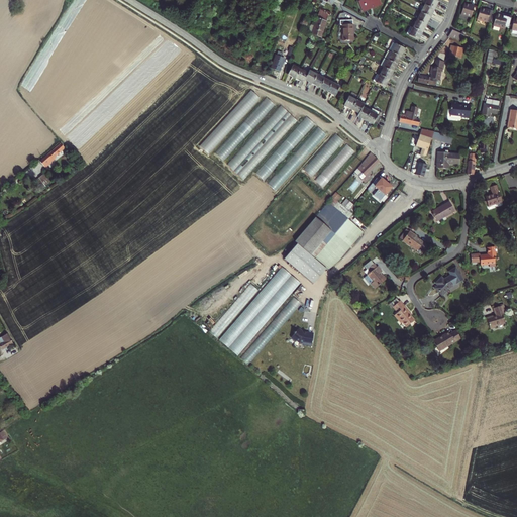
[(378,0),(360,0),(358,1),(362,12),(380,5),(378,0)]
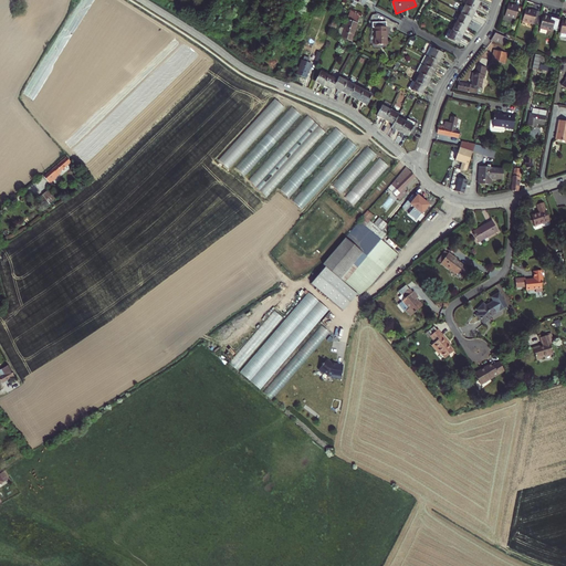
[(465,0),(462,7),(473,12),(478,4),(474,1),(470,0),(465,0)]
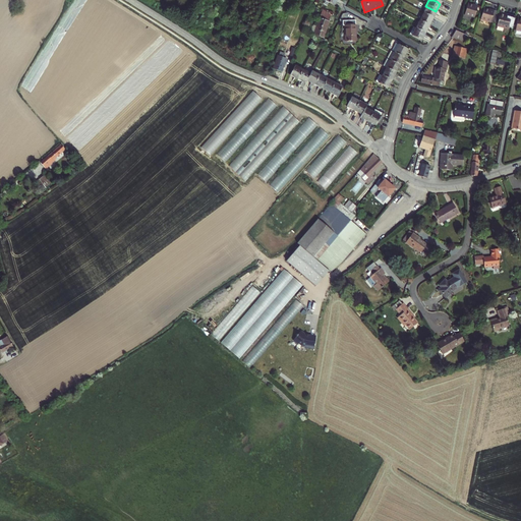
[(475,6),(466,4),(462,16),(472,19),(475,6)]
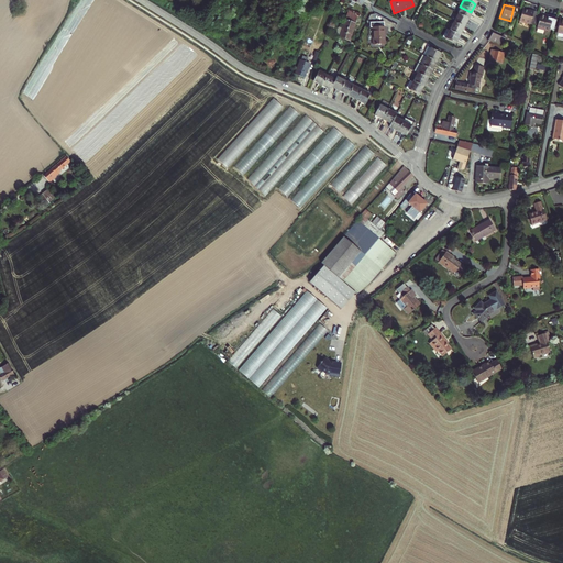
[(455,14),(466,20),(471,12),(460,7),(455,14)]
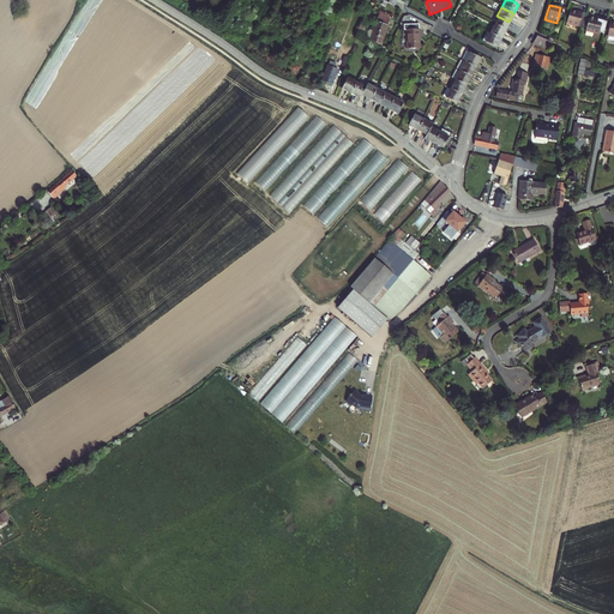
[(579,13),(567,10),(564,24),(575,28),(579,13)]
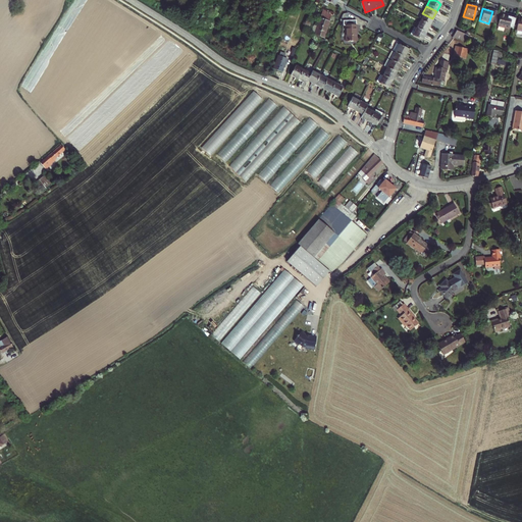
[(325,13),(314,13),(314,24),(310,24),(309,33),(313,33),(313,34),(324,35),(325,13)]
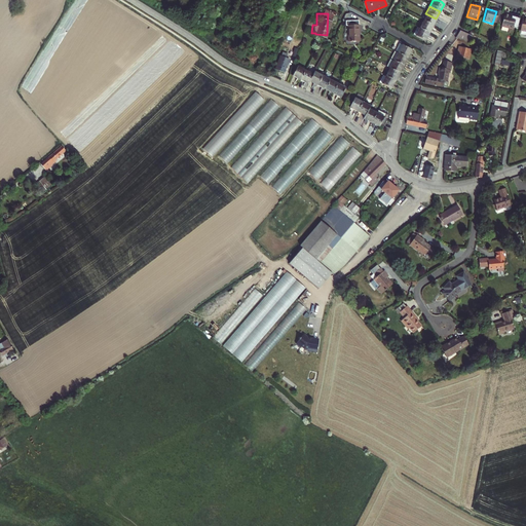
[(421,21),(431,27),(436,19),(425,13),(421,21)]
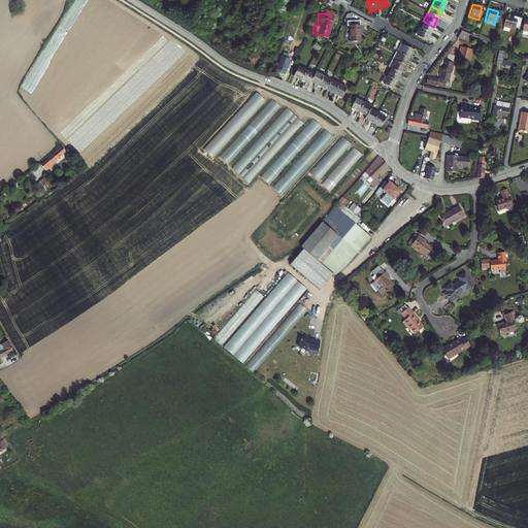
[(517,15),(505,13),(501,28),(513,30),(517,15)]
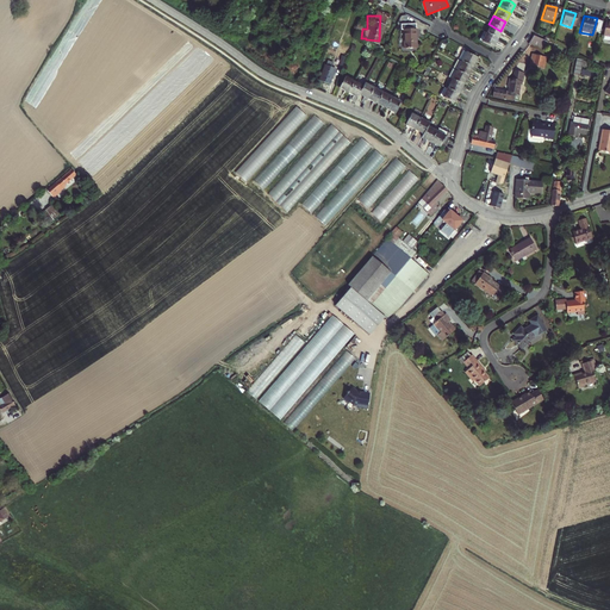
[(416,23),(400,24),(400,29),(404,29),(404,48),(416,48),(416,23)]
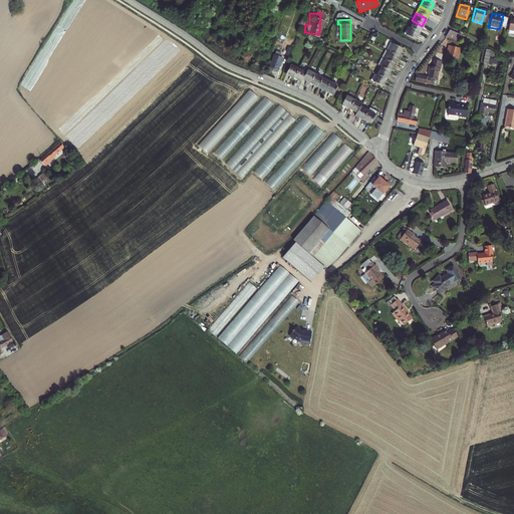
[(408,28),(418,33),(422,26),(412,20),(408,28)]
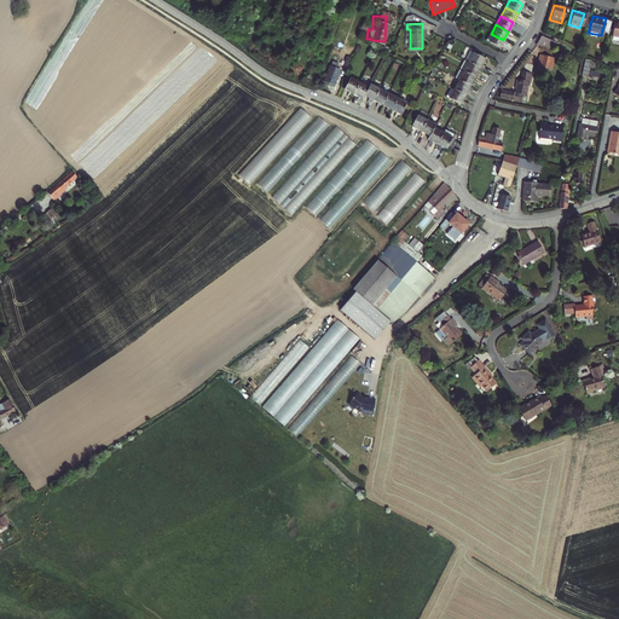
[(486,42),(499,48),(503,40),(491,34),(486,42)]
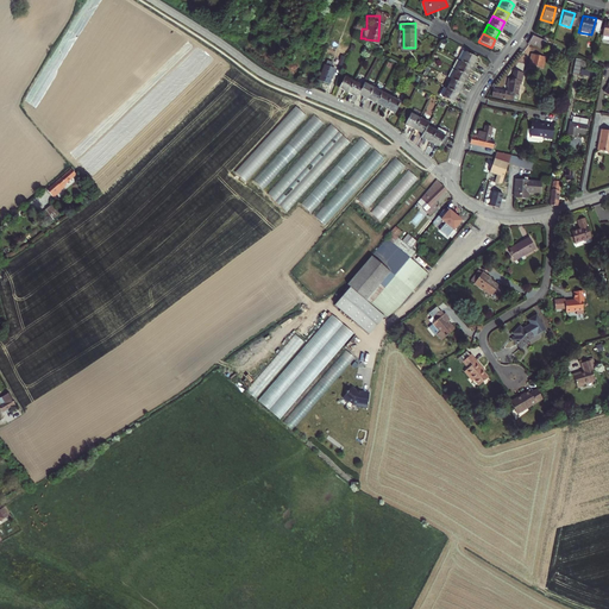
[(544,42),(531,35),(527,41),(542,49),(547,41),(545,39),(544,42)]
